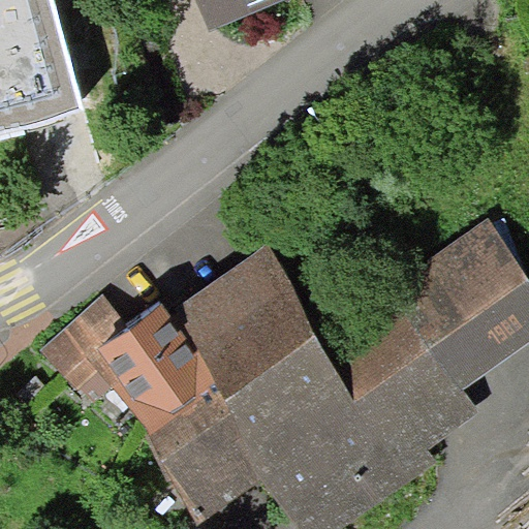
[(0,0),(0,130),(83,106),(54,0),(0,0)]
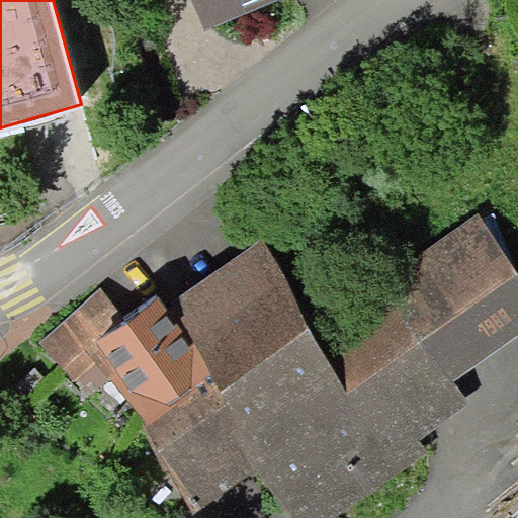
[(192,0),(205,30),(278,0),(192,0)]
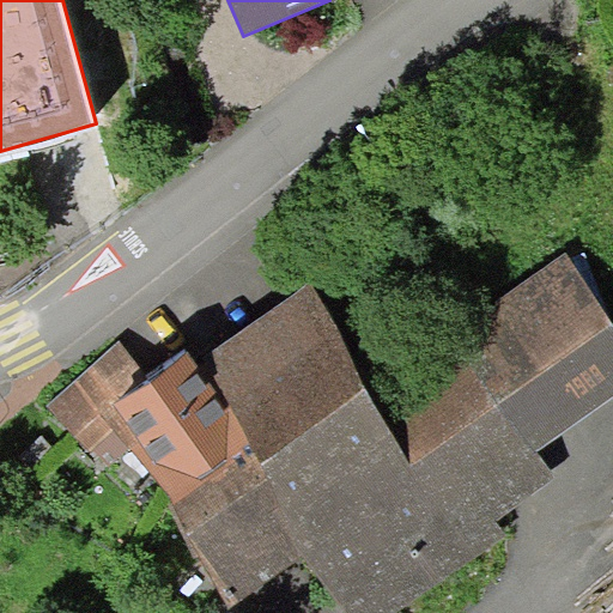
[(612,320),(566,252),(450,331),(534,453),(612,398),(612,320)]
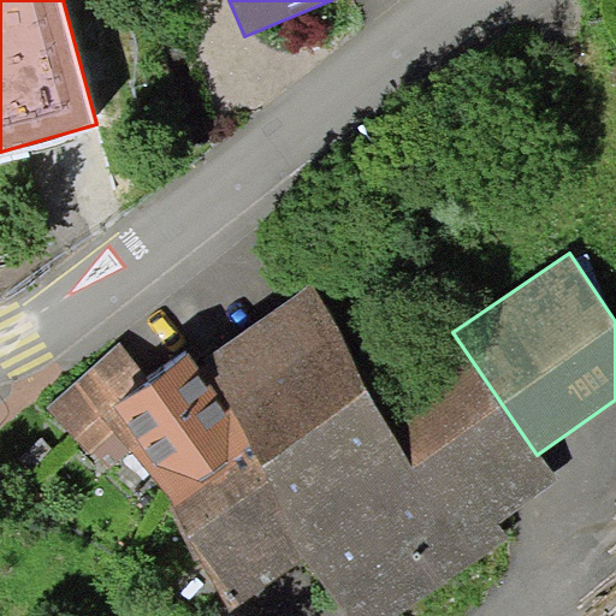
[(372,378),(309,286),(195,363),(255,445),(242,454),(314,558),(353,615),(395,615),(508,540),(496,522),(555,483),(537,455),(452,332),(448,326),(372,378)]
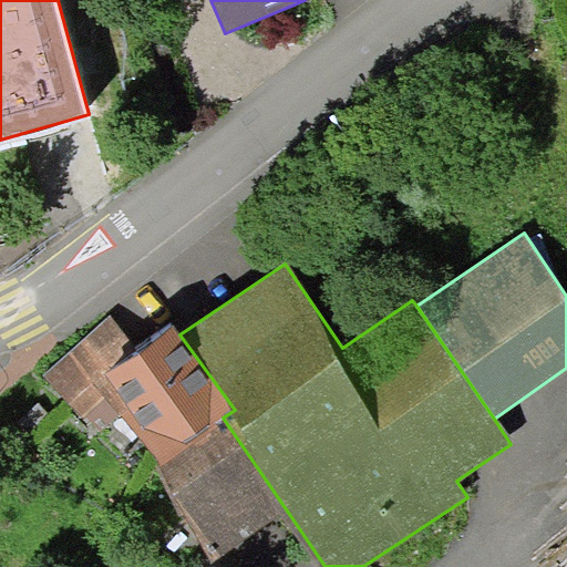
[(111,316),(41,374),(96,434),(122,413),(214,563),(289,514),(223,418),(235,410),(179,334),(173,326),(137,351),(111,316)]
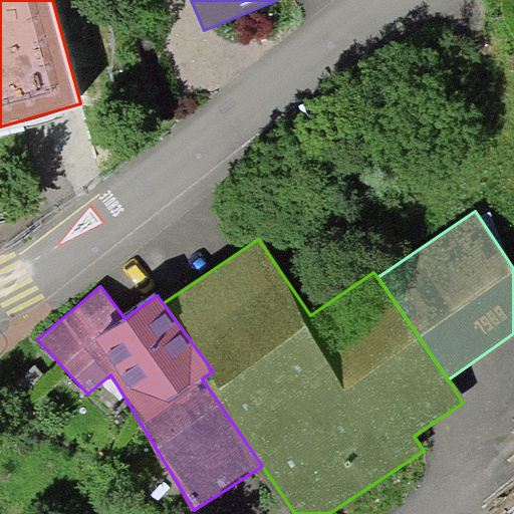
All buildings are outlined.
